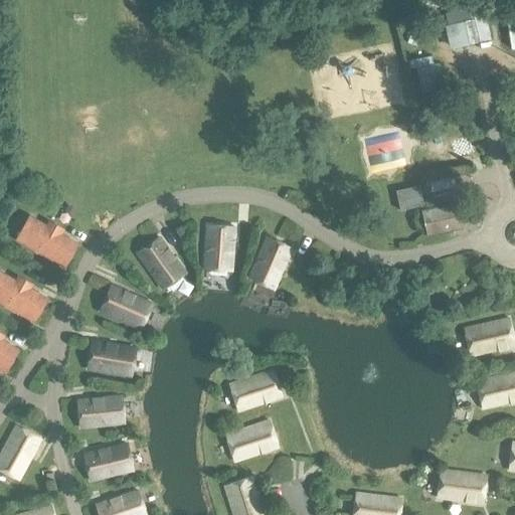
[(445,14),(448,26),(471,20),(468,8),(445,14)]
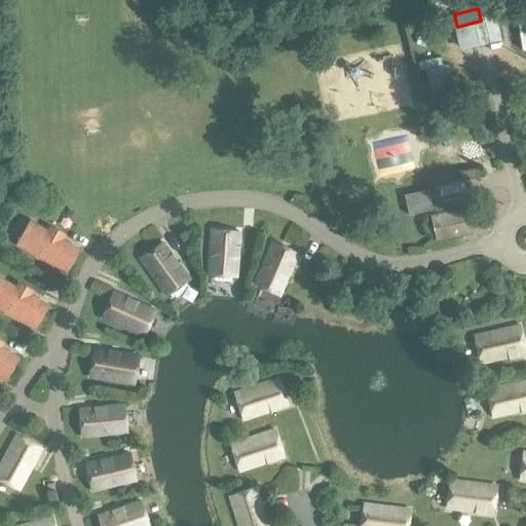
[(428,190),(405,195),(409,216),(433,210),(428,190)]
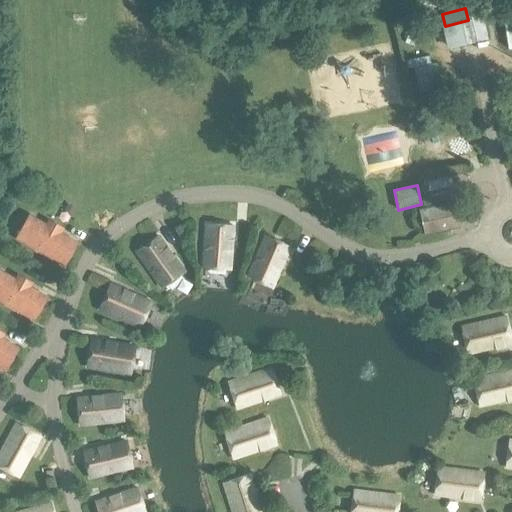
[(427,205),(451,201),(450,190),(425,195),(427,205)]
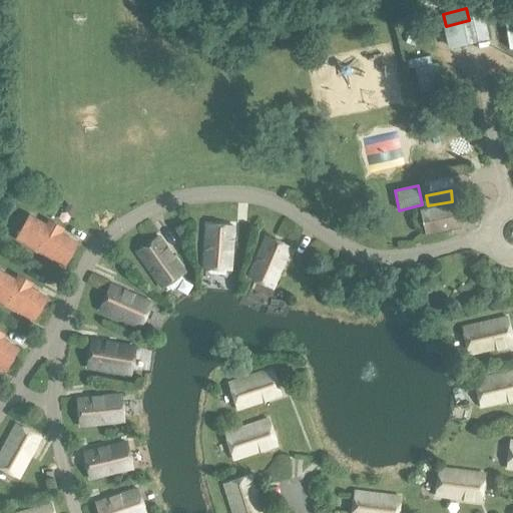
[(420,210),(426,234),(460,227),(455,203),(420,210)]
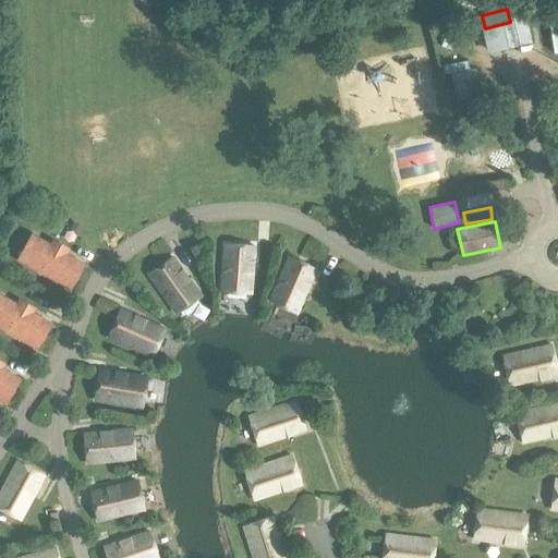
[(48,238),(45,243),(33,237),(20,259),(69,287),(82,264),(63,253),(65,249),(48,238)]
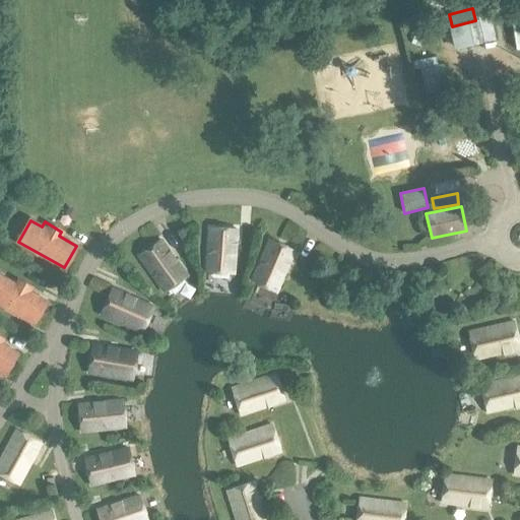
[(233,274),(237,229),(209,226),(206,272),(233,274)]
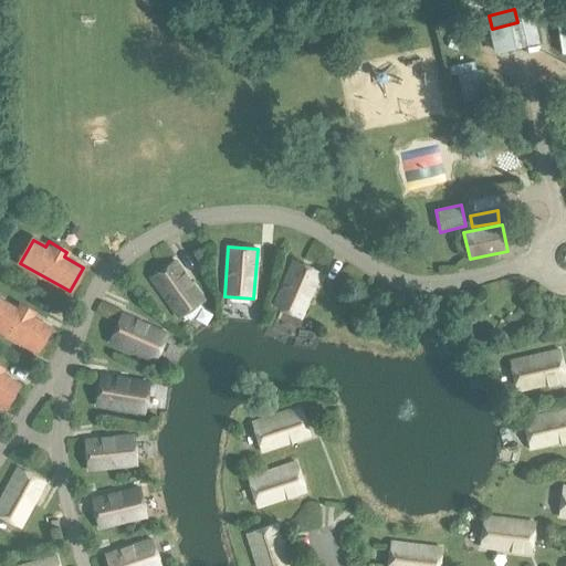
[(179,318),(203,301),(175,261),(150,278),(179,318)]
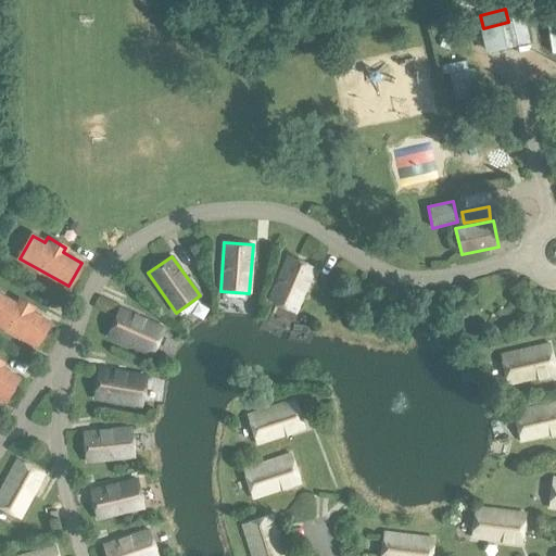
[(295,312),(315,268),(288,256),(268,300),(295,312)]
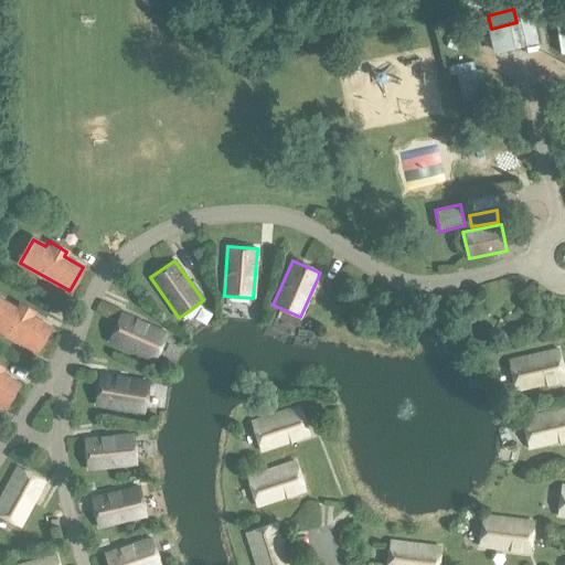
[(19,304),(17,309),(0,299),(0,330),(35,351),(49,327),(35,319),(38,315),(19,304)]
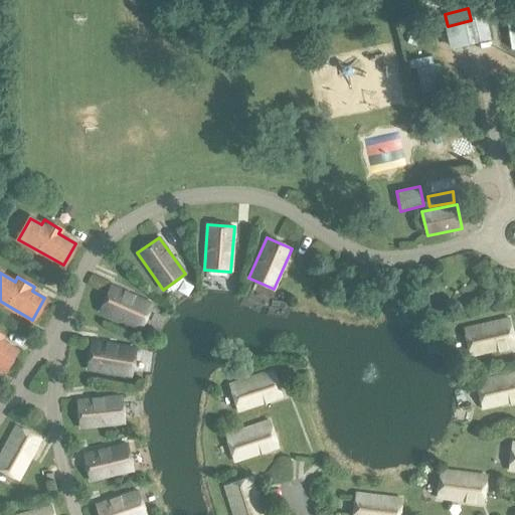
[(140,329),(151,304),(111,286),(100,311),(140,329)]
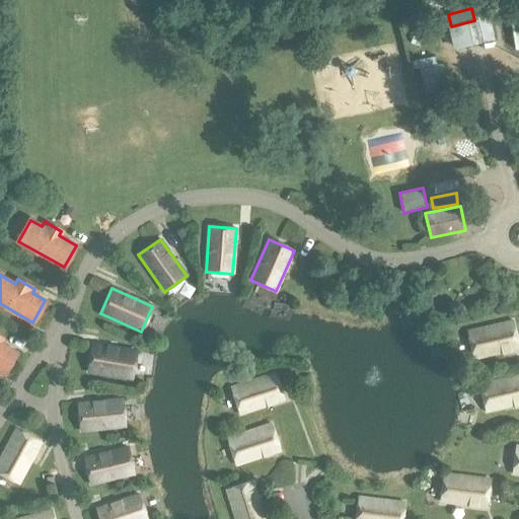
[(473,359),(518,349),(513,321),(467,331),(473,359)]
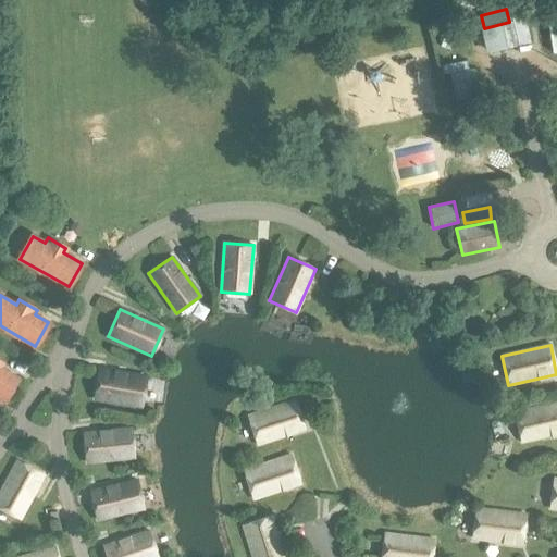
[(0,398),(3,400),(16,378),(3,370),(9,361),(0,356),(0,398)]
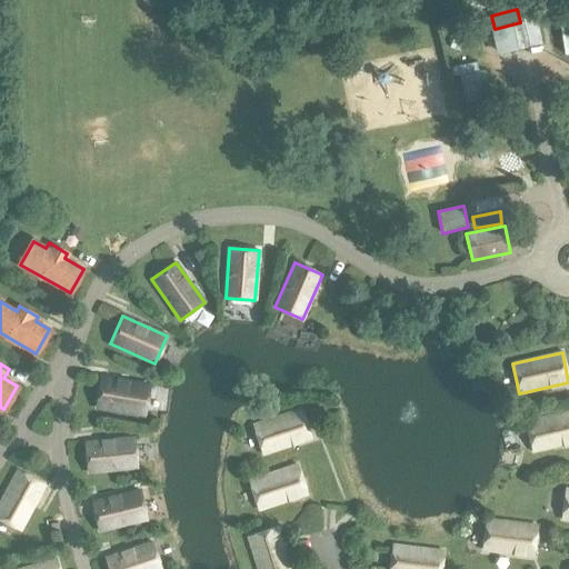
[(145,415),(149,386),(101,378),(96,407),(145,415)]
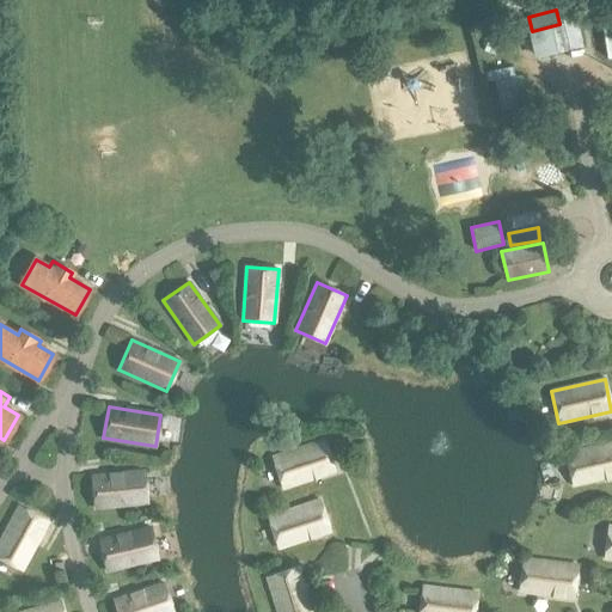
[(282,489),(335,471),(324,440),(271,457),(282,489)]
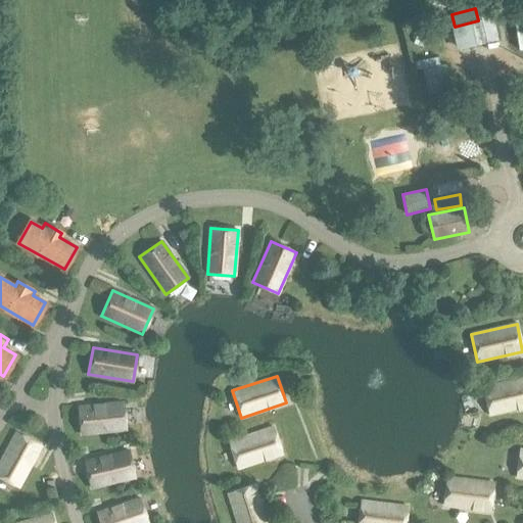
[(489,415),(522,407),(522,378),(483,387),(489,415)]
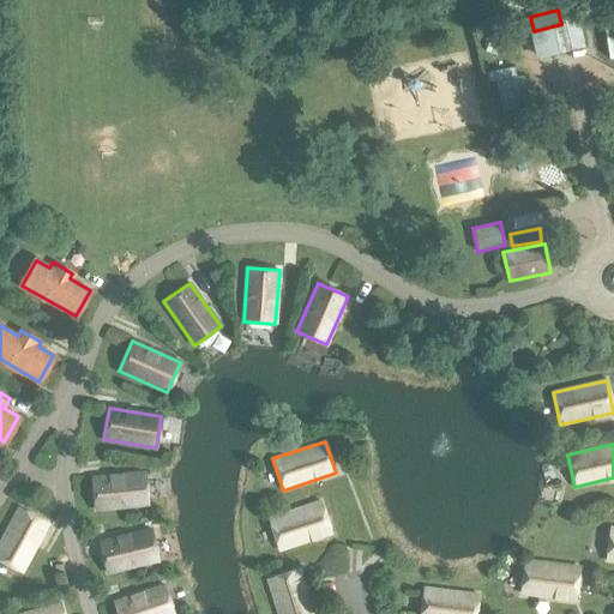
[(95,510),(148,505),(145,473),(91,477),(95,510)]
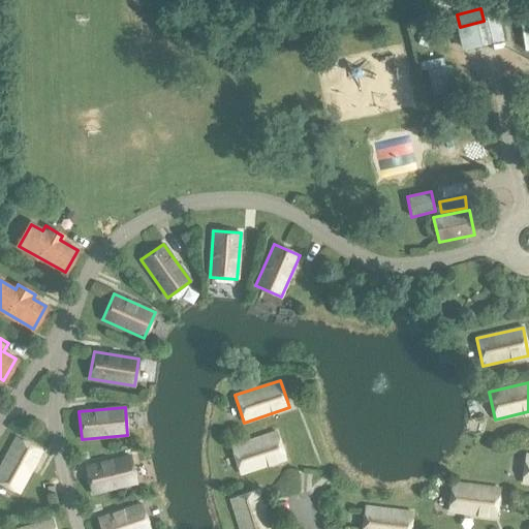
[(240,474),(285,459),(276,432),(231,447),(240,474)]
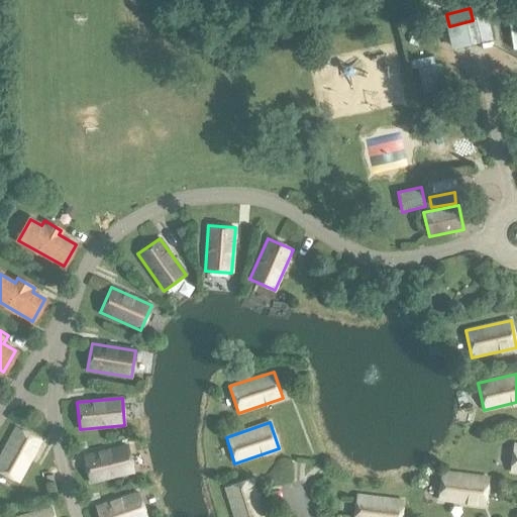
[(16,428),(0,457),(0,471),(20,482),(41,441),(16,428)]
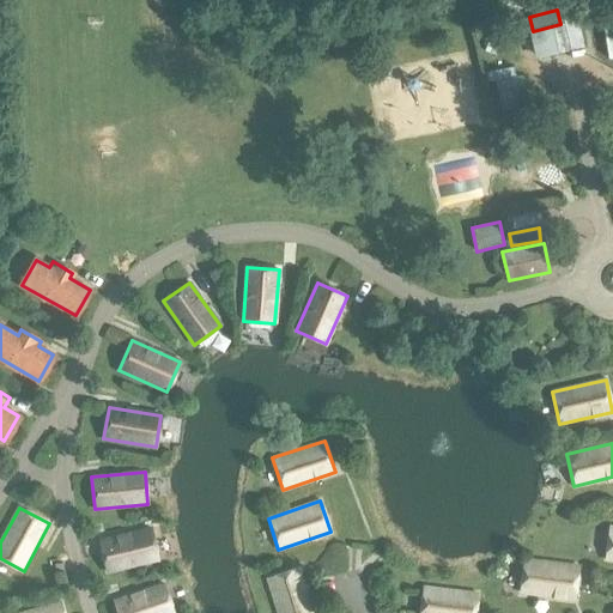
[(107,572),(158,559),(151,528),(99,541),(107,572)]
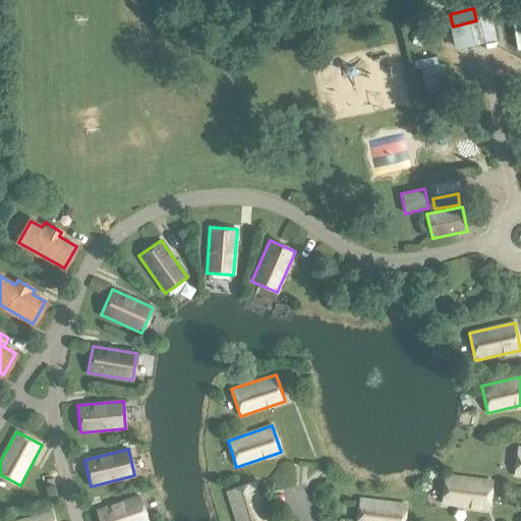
[(487,510),(491,481),(445,475),(442,504),(487,510)]
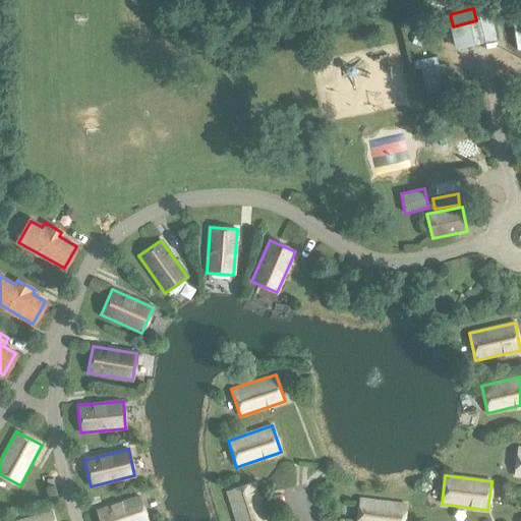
[(235,520),(265,520),(253,482),(227,491),(235,520)]
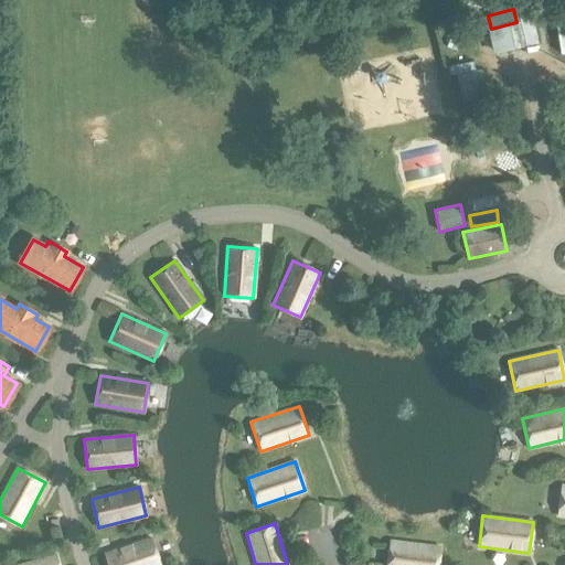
[(108,564),(159,564),(151,539),(105,554),(108,564)]
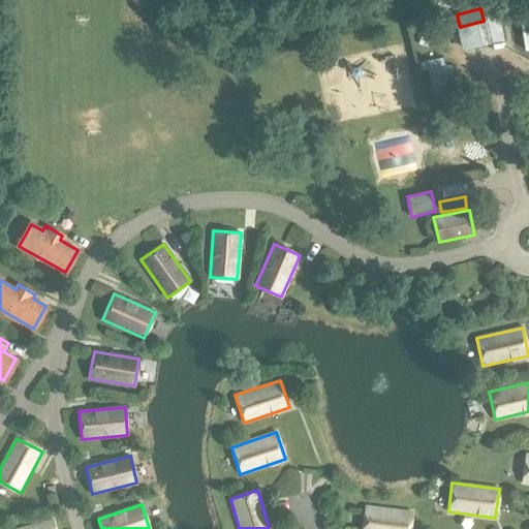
[(409,528),(412,512),(365,506),(362,528),(409,528)]
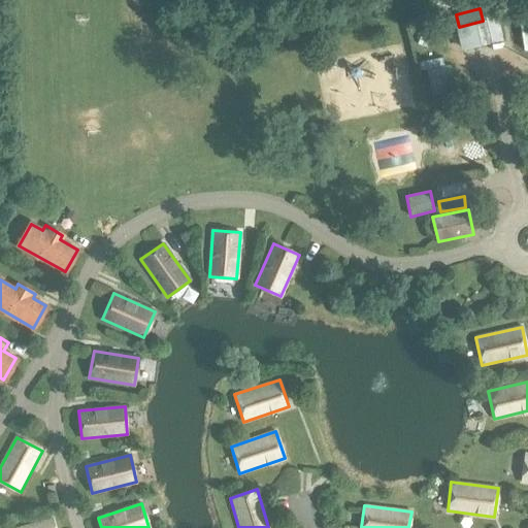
[(14,527),(57,527),(54,518),(14,527)]
